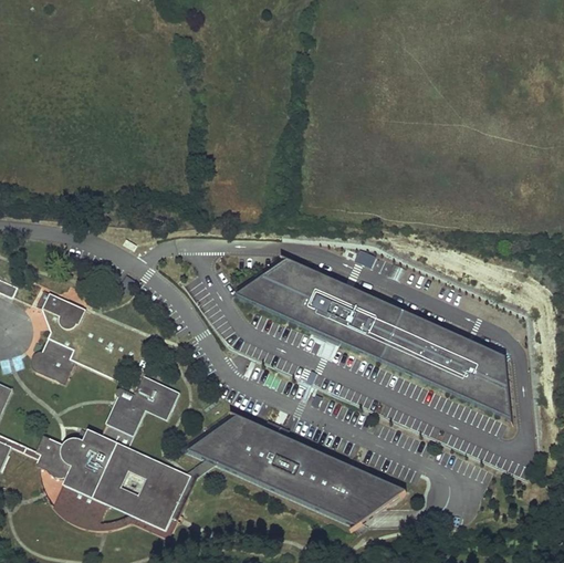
[(357,248),(353,260),(369,267),(374,254),(357,248)]
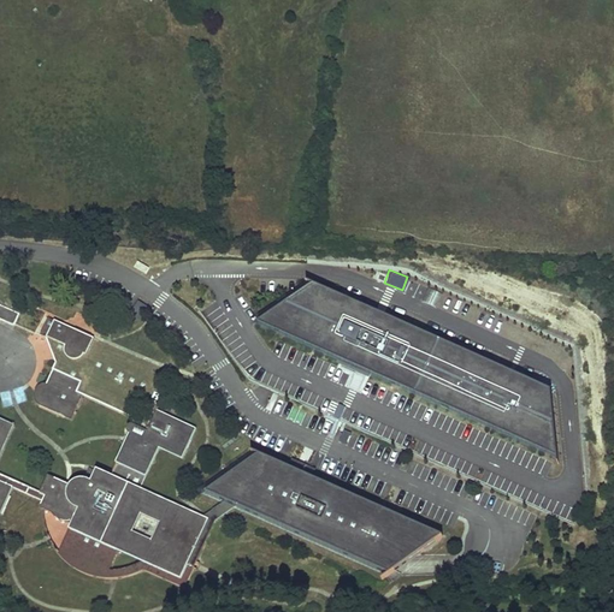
[(312,278),(259,318),(560,461),(551,387),(312,278)]
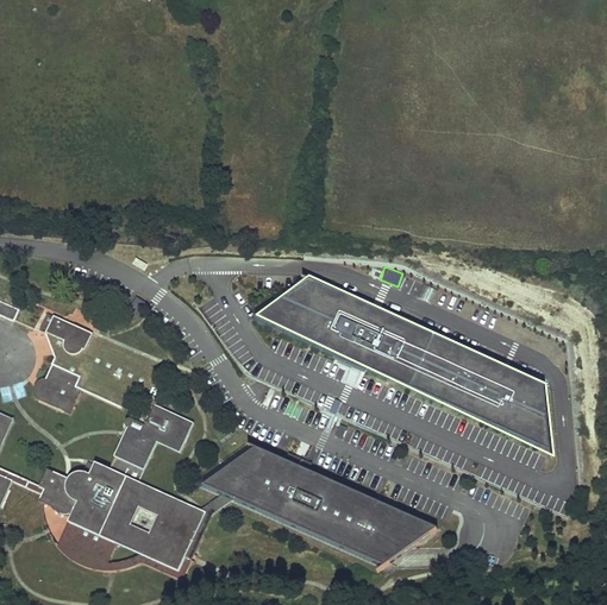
[(430,301),(435,289),(426,285),(421,297),(430,301)]
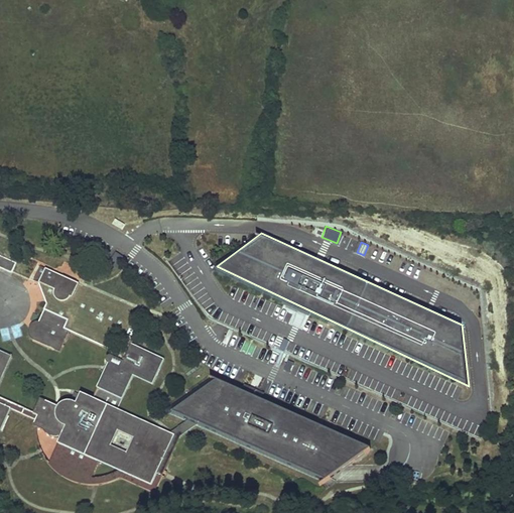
[(0,427),(10,405),(35,416),(32,422),(35,423),(43,426),(47,431),(51,433),(57,433),(60,434),(51,456),(54,459),(61,466),(71,471),(79,474),(91,475),(99,458),(121,468),(151,481),(158,465),(172,432),(170,431),(116,407),(132,372),(151,380),(162,356),(131,343),(144,310),(57,274),(39,264),(32,278),(35,280),(46,300),(43,306),(38,319),(41,322),(39,325),(39,324),(37,323),(34,323),(30,324),(28,327),(28,330),(29,334),(30,337),(58,349),(69,329),(114,350),(112,355),(109,353),(108,354),(107,354),(106,356),(105,358),(106,360),(108,361),(92,397),(80,391),(80,392),(76,399),(76,401),(74,400),(72,399),(67,399),(63,400),(59,402),(57,404),(39,396),(33,410),(0,395),(0,377),(10,355),(0,350),(0,427)]
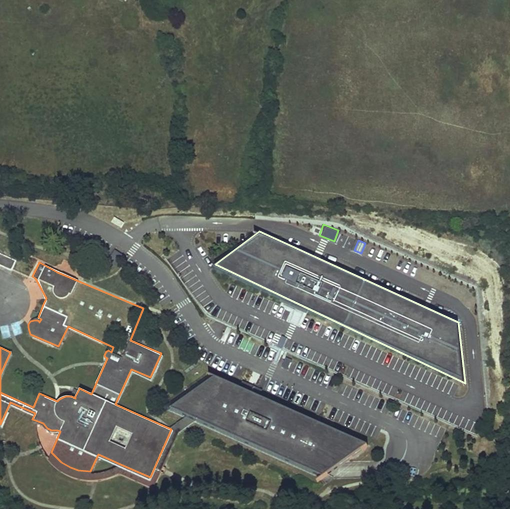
[(330,468),(369,443),(216,376),(170,405),(186,413),(194,416),(322,473),(330,468)]
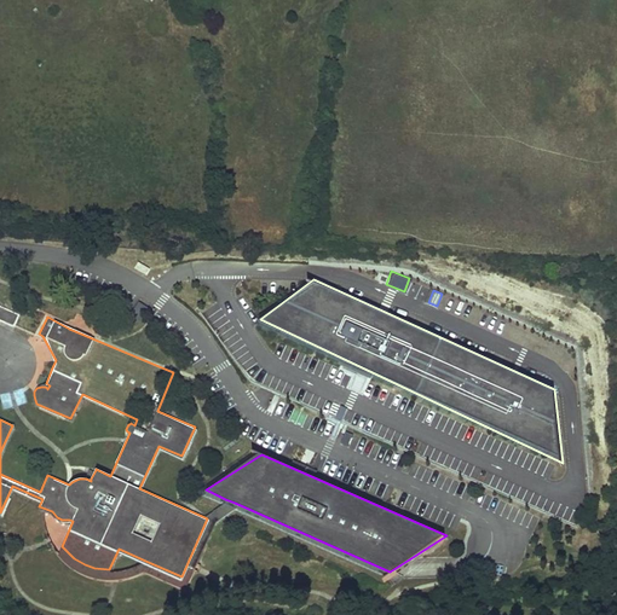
[(96,470),(90,468),(86,476),(91,479),(96,470)]
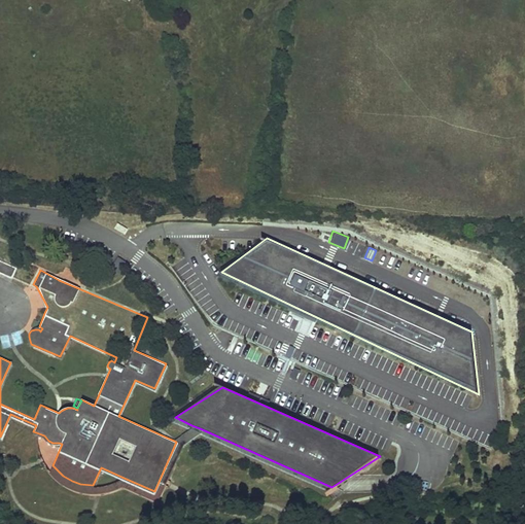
[(200,428),(191,425),(174,441),(176,442),(182,444),(200,428)]
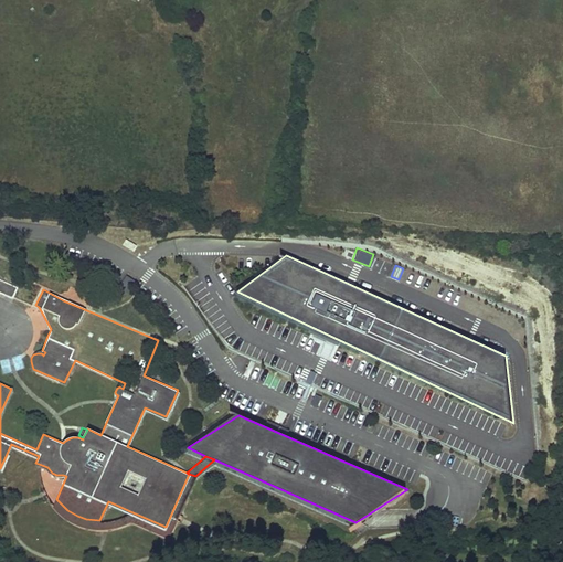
[(195,476),(189,474),(173,509),(180,511),(195,476)]
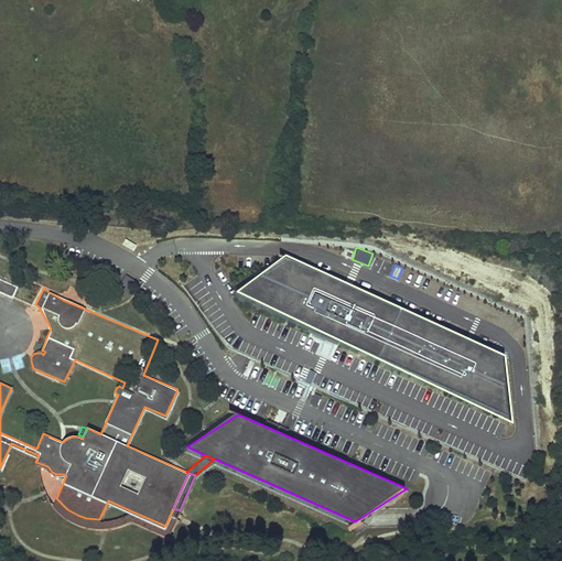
[(180,510),(173,508),(165,526),(132,511),(108,520),(99,519),(86,518),(77,515),(67,509),(60,502),(56,498),(53,504),(66,516),(87,525),(109,526),(131,518),(169,535),(180,510)]
